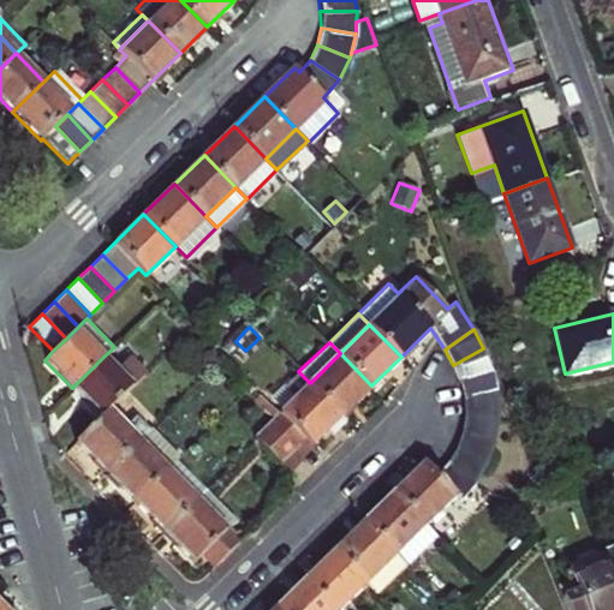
[(492,368),(483,348),(453,365),(459,381),(492,368)]
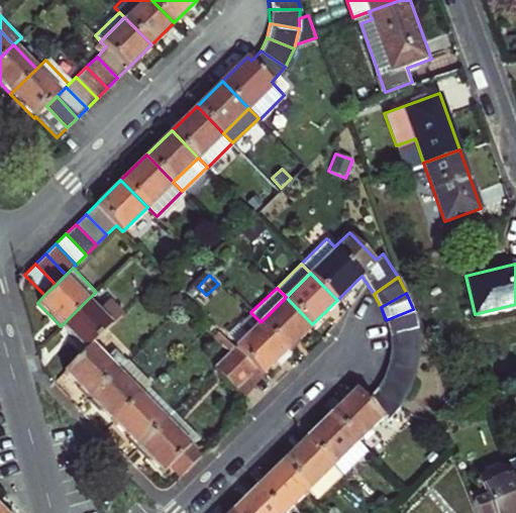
[(312,324),(286,297),(261,322),(287,349),(312,324)]
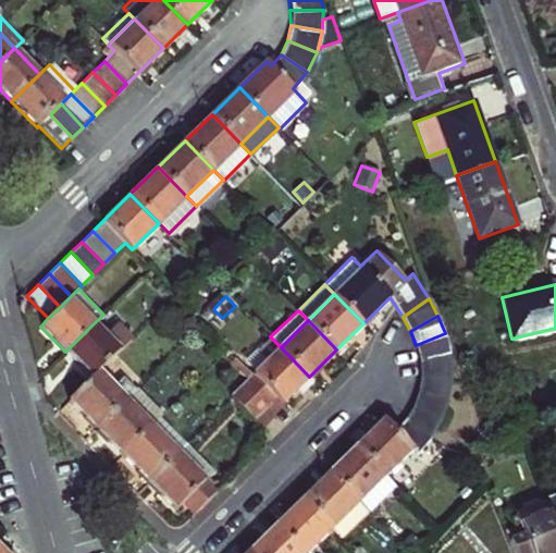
[(106,335),(94,323),(65,352),(90,378),(98,370),(132,338),(119,322),(106,335)]
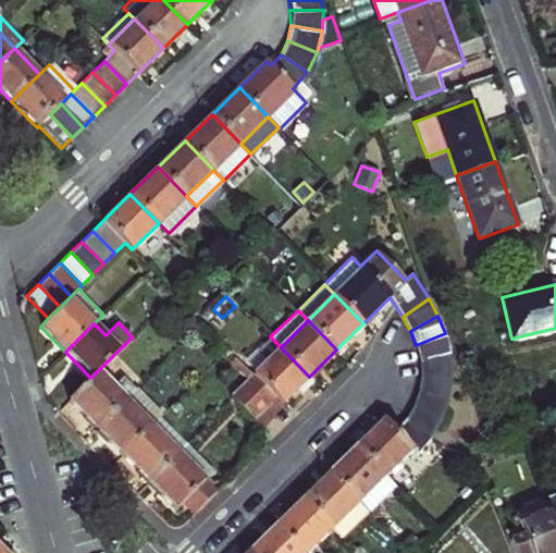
[(445,333),(416,345),(419,359),(451,355),(445,333)]
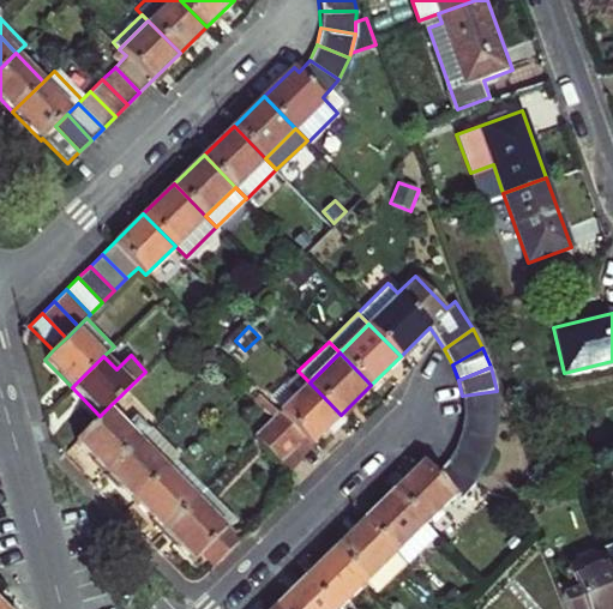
[(268,401),(278,412),(266,424),(299,456),(341,415),(310,383),(298,371),(268,401)]
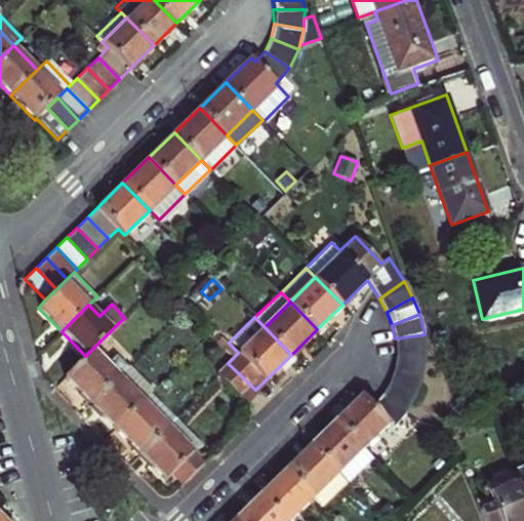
[(425,334),(395,338),(396,353),(427,354),(425,334)]
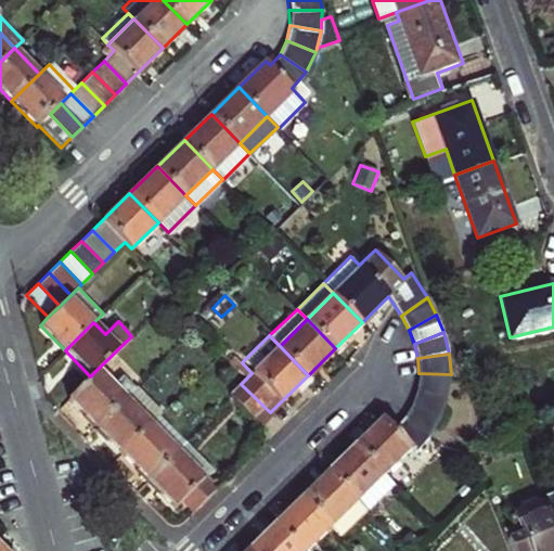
[(66,399),(92,425),(132,386),(124,376),(114,385),(98,369),(90,376),(66,399)]
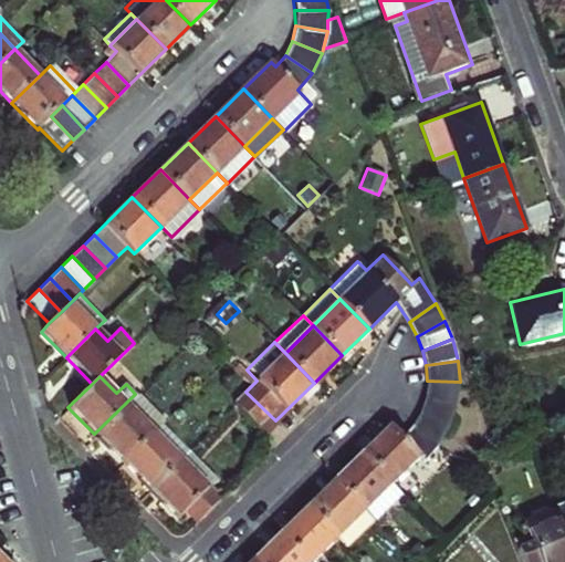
[(460,382),(427,381),(426,397),(457,404),(460,382)]
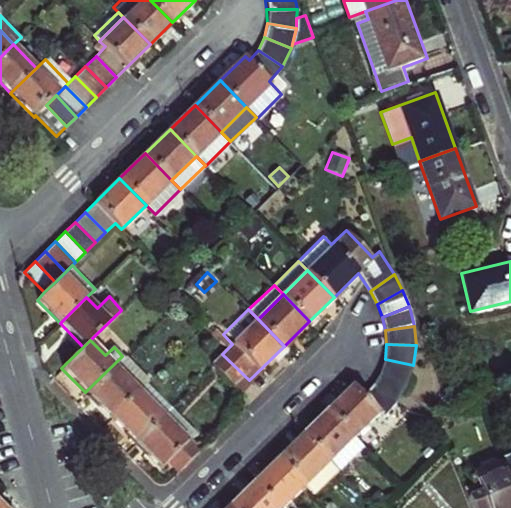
[(108,416),(146,380),(148,378),(125,354),(122,356),(85,392),(108,416)]
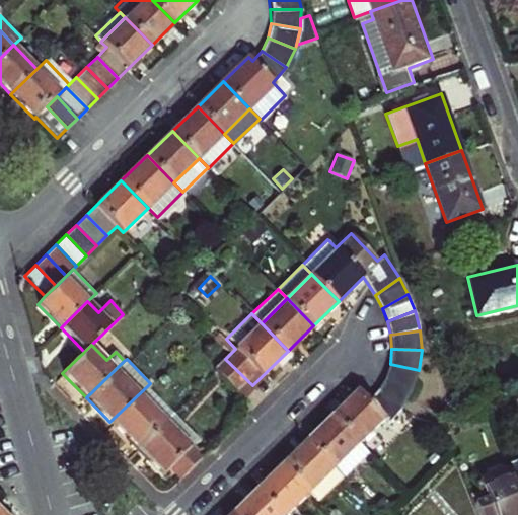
[(254,387),(252,385),(225,359),(204,379),(233,409),(244,398),(244,397),(254,387)]
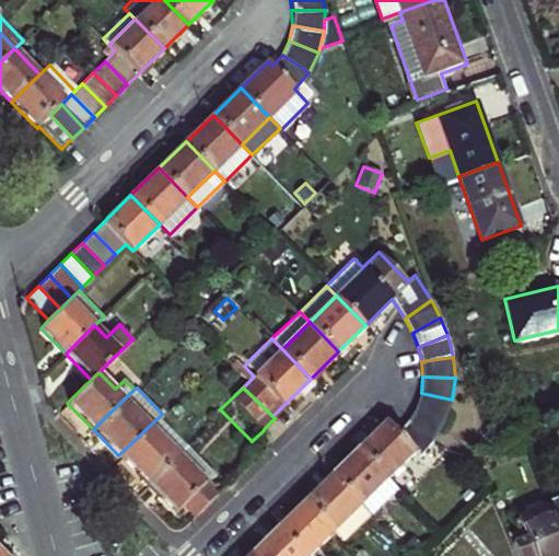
[(446,420),(452,400),(421,393),(419,407),(446,420)]
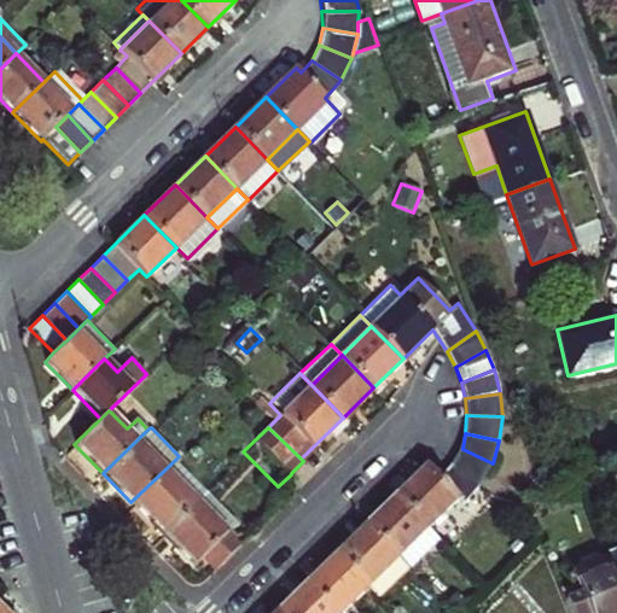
[(493,463),(463,449),(453,463),(482,483),(493,463)]
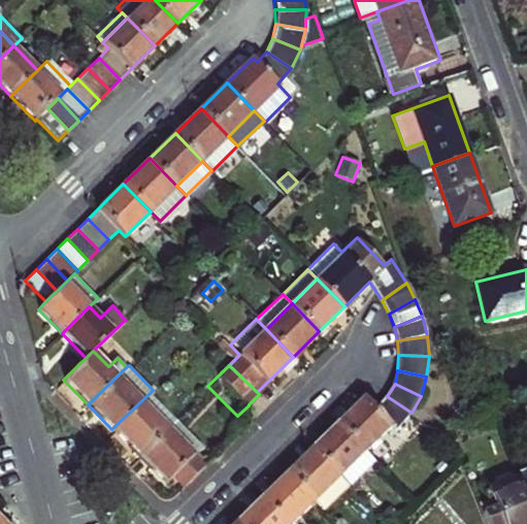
[(137,455),(175,417),(151,392),(111,429),(137,455)]
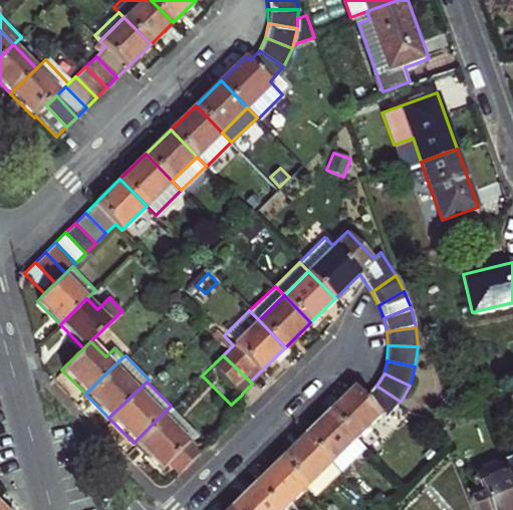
[(387,416),(401,402),(376,386),(365,396),(355,386),(330,410),(357,437),(382,413),(387,416)]
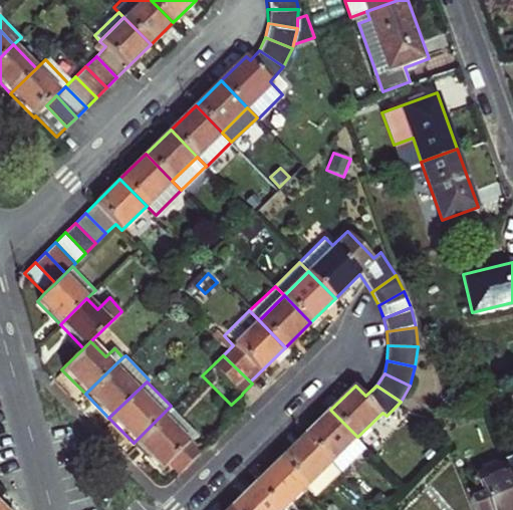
[(189,441),(197,433),(171,406),(134,443),(160,470),(166,463),(177,474),(200,453),(189,441)]
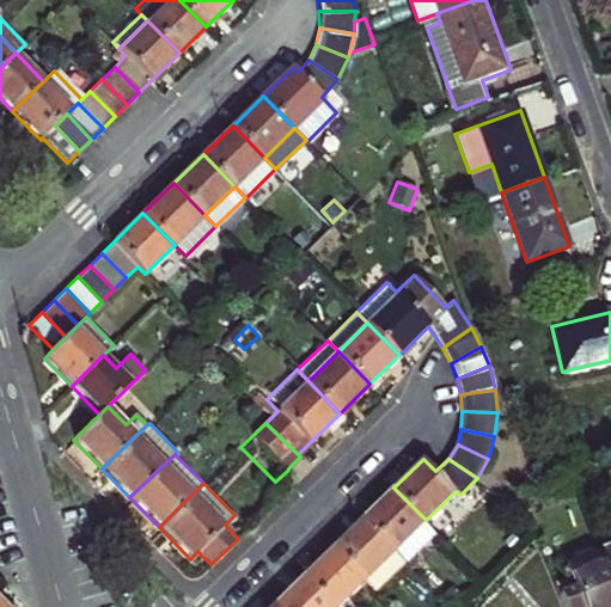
[(426,520),(393,488),(362,517),(405,562),(437,531),(426,520)]
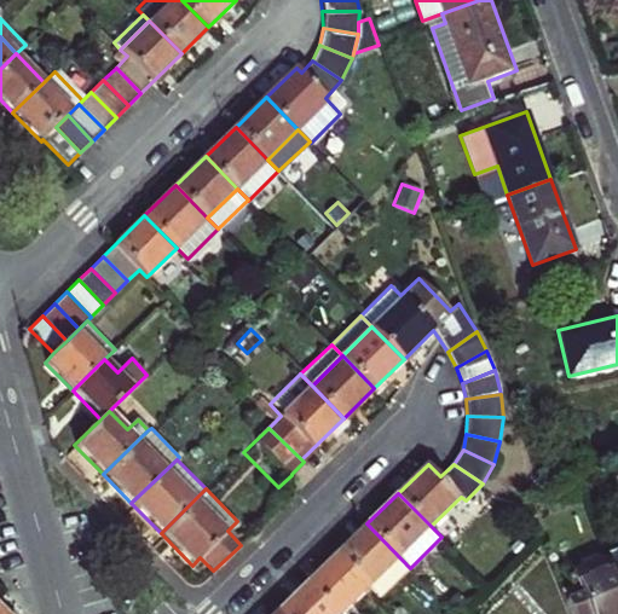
[(367,523),(336,554),(369,586),(380,597),(410,568),(367,523)]
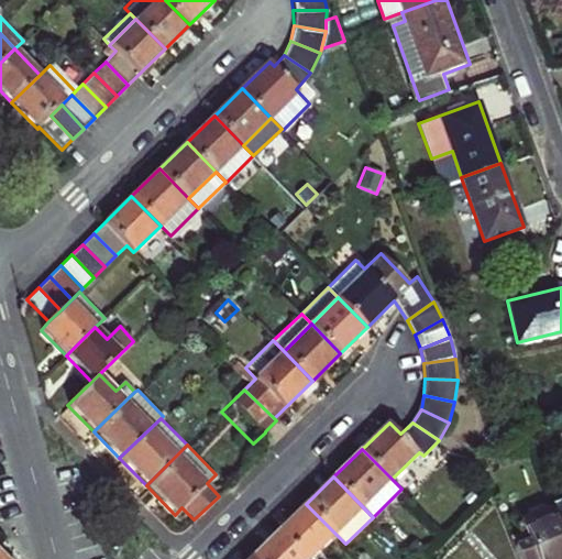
[(555,516),(561,532),(561,502),(552,506),(555,516)]
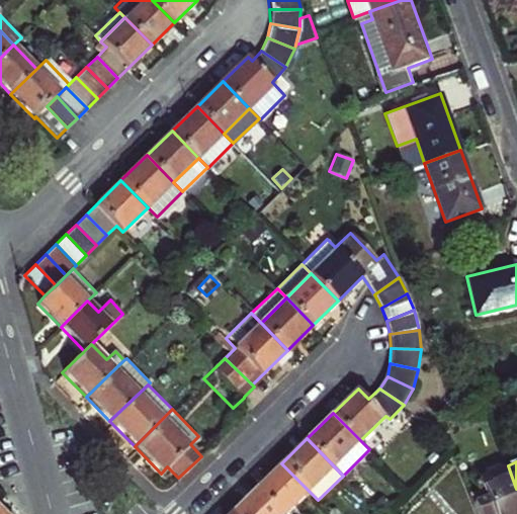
[(257,488),(282,513),(285,513),(309,491),(281,463),(257,488)]
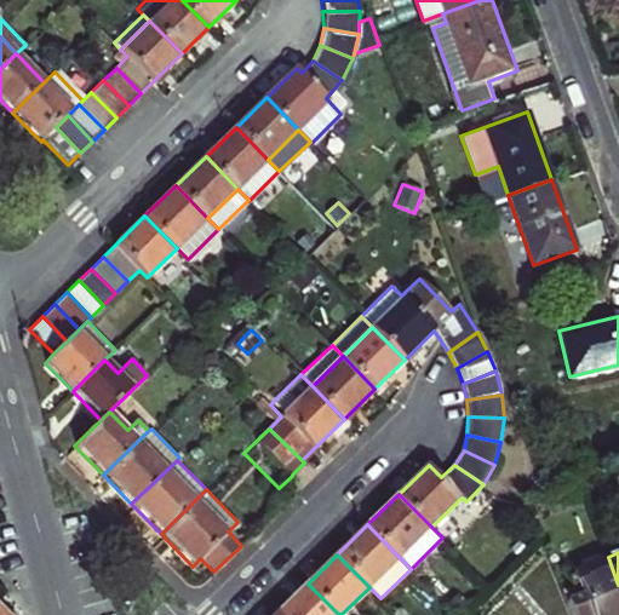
[(573,572),(577,581),(612,568),(608,557),(573,572)]
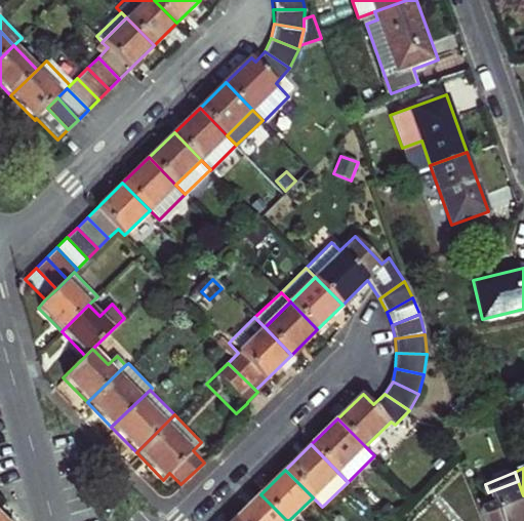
[(523,520),(523,495),(518,481),(488,492),(499,520),(523,520)]
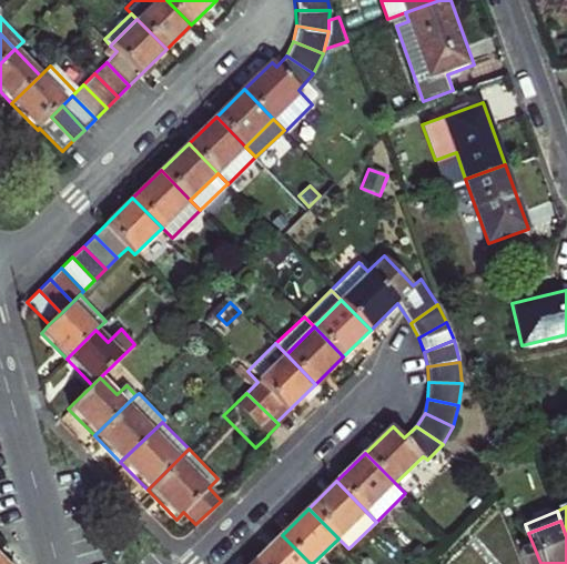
[(540,563),(528,533),(515,539),(524,563),(540,563)]
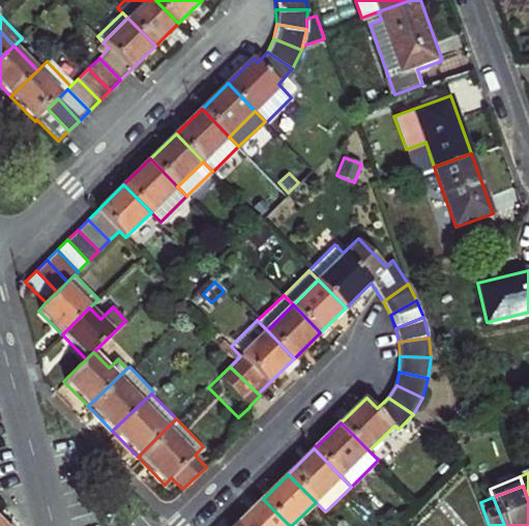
[(289,525),(263,499),(237,523),(240,525),(289,525)]
